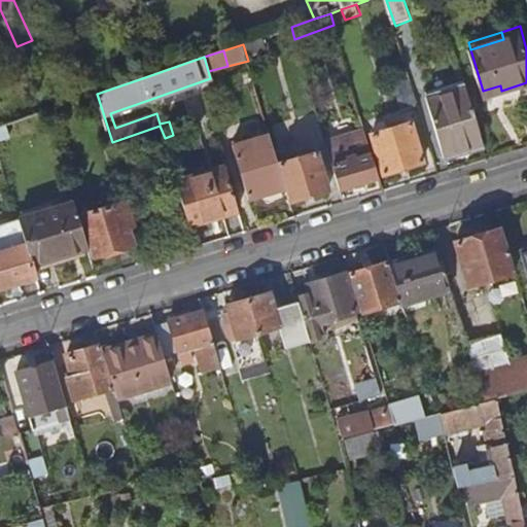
[(396,86),(403,111),(420,105),(413,81),(396,86)]
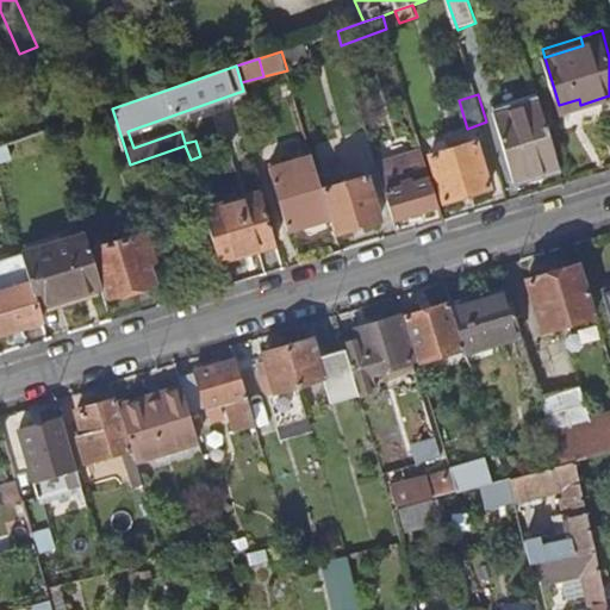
[(497,113),(517,182),(562,169),(541,99),(497,113)]
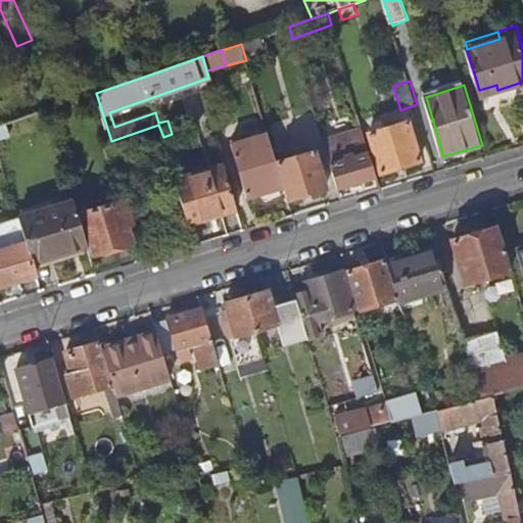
[(479,90),(481,95),(497,90),(496,85),(479,90)]
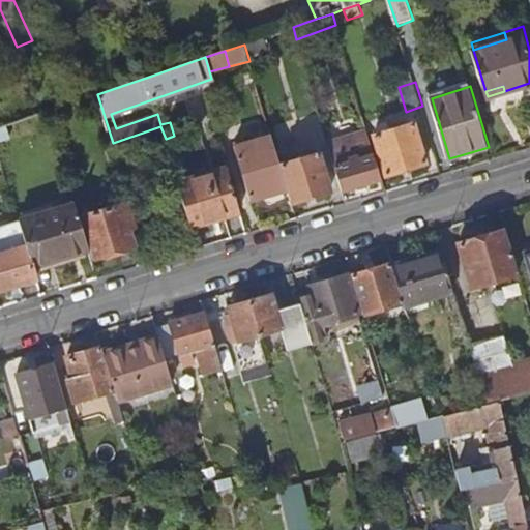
[(417,123),(376,136),(387,175),(430,164),(417,123)]
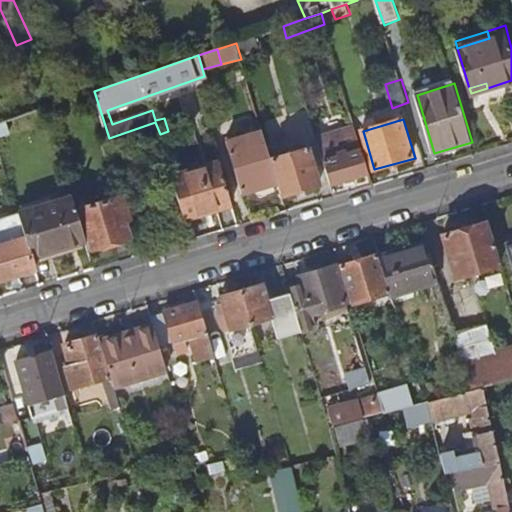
[(318,138),(333,184),(370,171),(356,126),(318,138)]
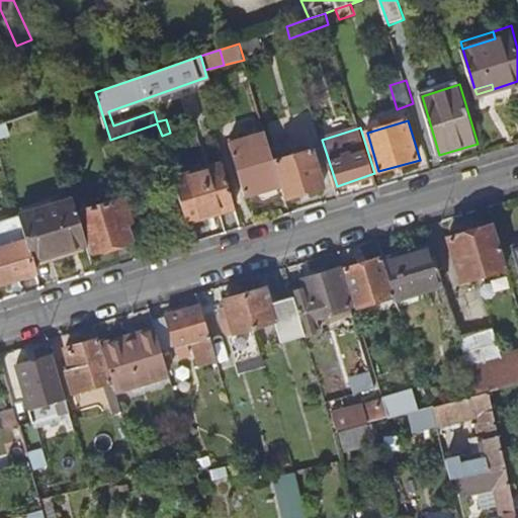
[(231,144),(247,197),(283,187),(275,160),(267,134),(231,144)]
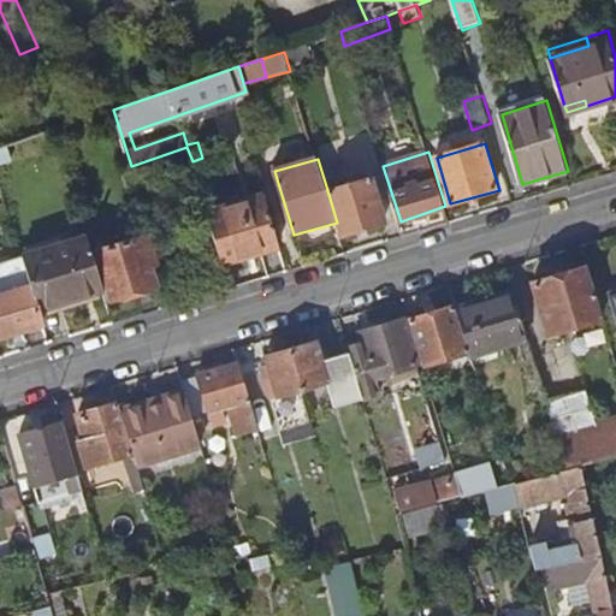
[(327,190),(337,223),(342,235),(388,221),(373,177),(327,190)]
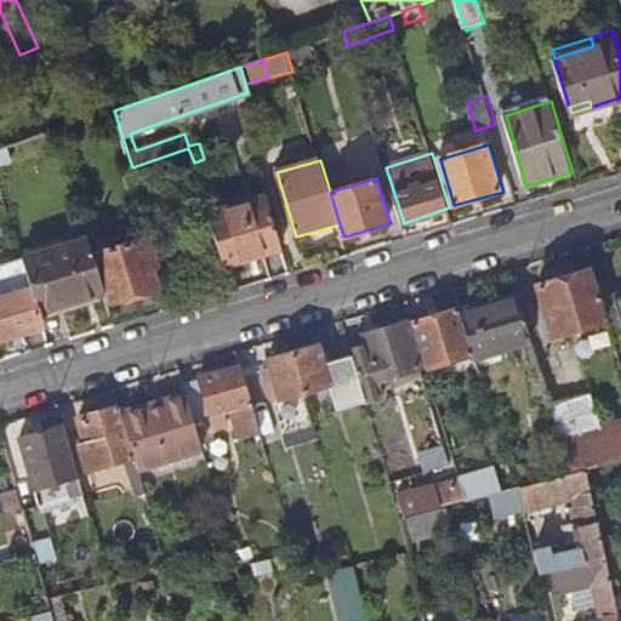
[(210,214),(226,266),(284,249),(268,195),(210,214)]
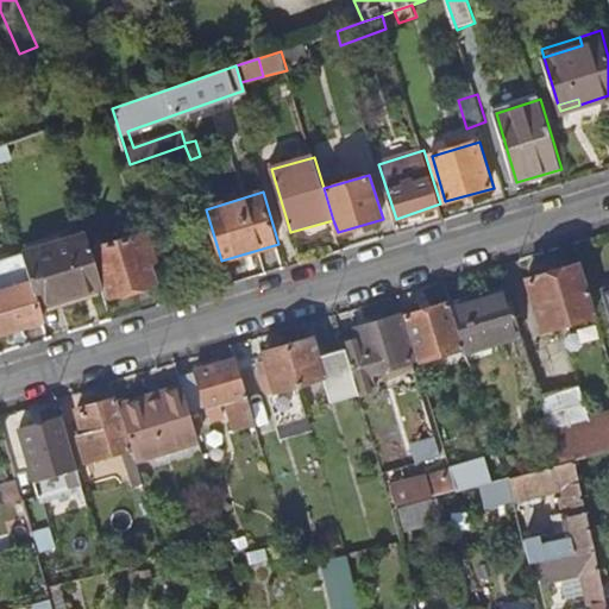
[(24,253),(41,308),(105,288),(88,231),(23,250),(24,253)]
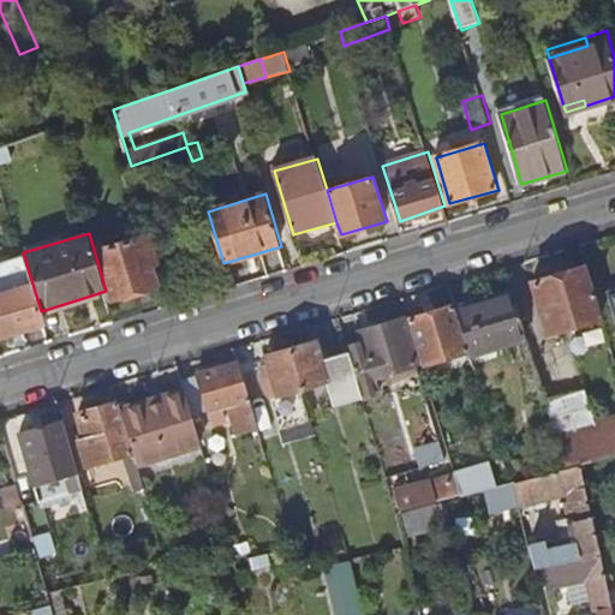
[(96,251),(111,299),(159,286),(154,272),(160,269),(149,236),(96,251)]
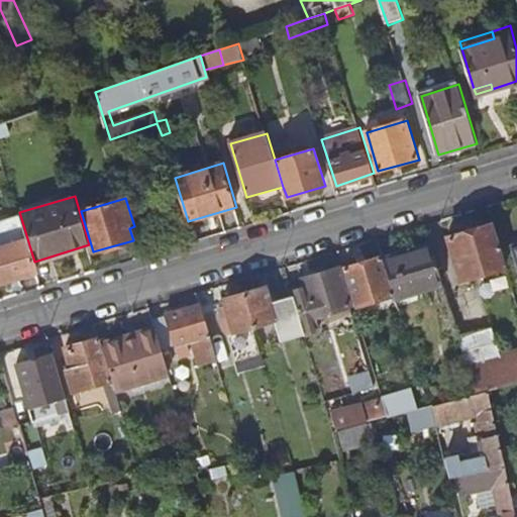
[(0,221),(0,285),(38,274),(34,262),(20,215),(0,221)]
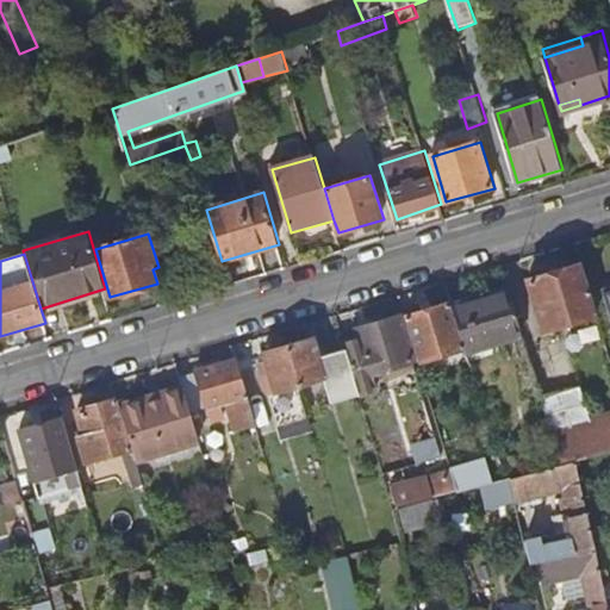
[(530,280),(546,331),(599,315),(583,263),(530,280)]
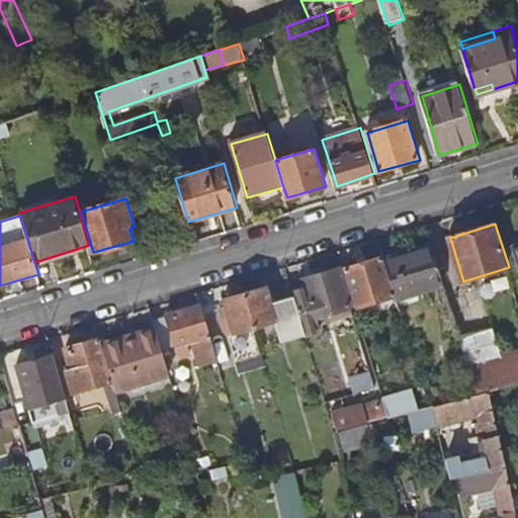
[(383,258),(396,297),(397,298),(444,285),(431,244),(383,258)]
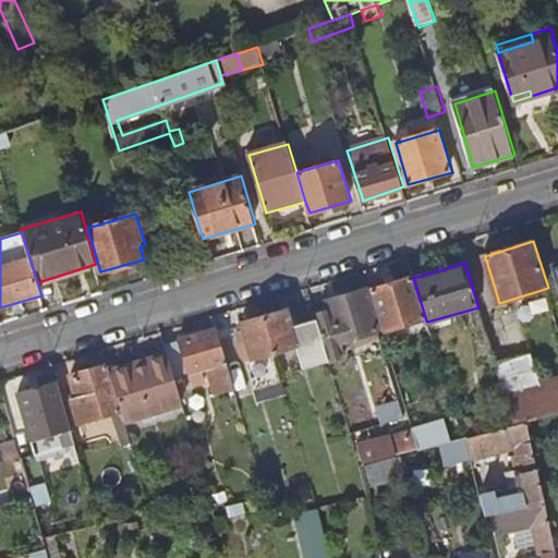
[(372,291),(385,332),(426,320),(413,278),(372,291)]
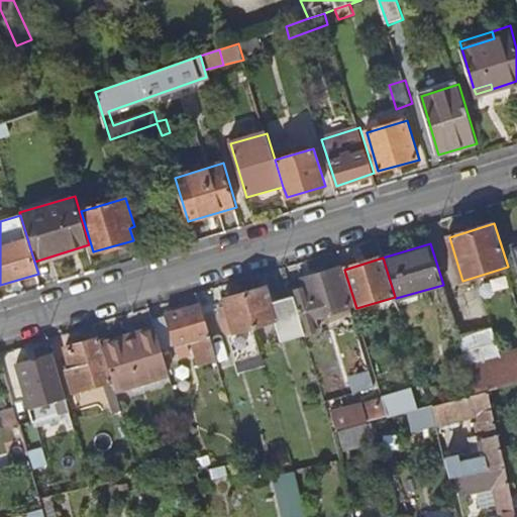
[(294,296),(305,330),(318,327),(316,320),(351,307),(339,269),(305,280),(307,288),(293,291),(294,296)]
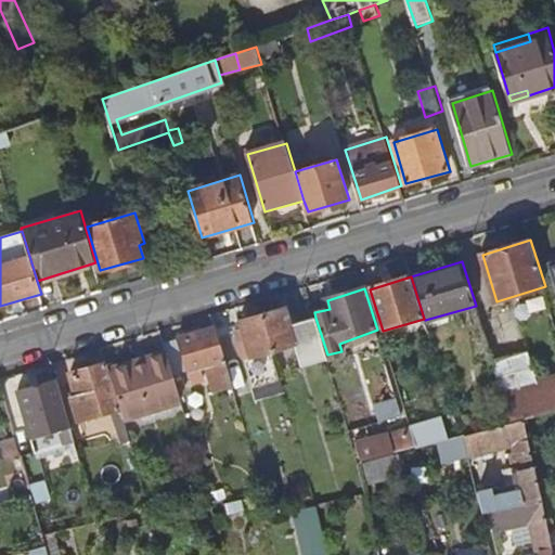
[(263,315),(274,352),(297,346),(302,366),(328,359),(327,355),(315,318),(291,324),(287,309),(263,315)]
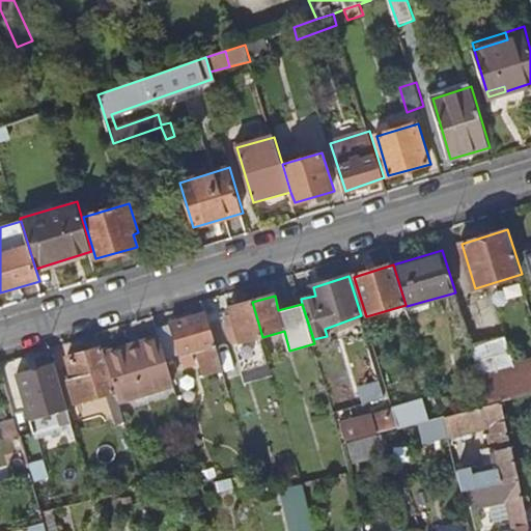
[(262,337),(252,302),(230,308),(232,315),(226,316),(233,344),(262,337)]
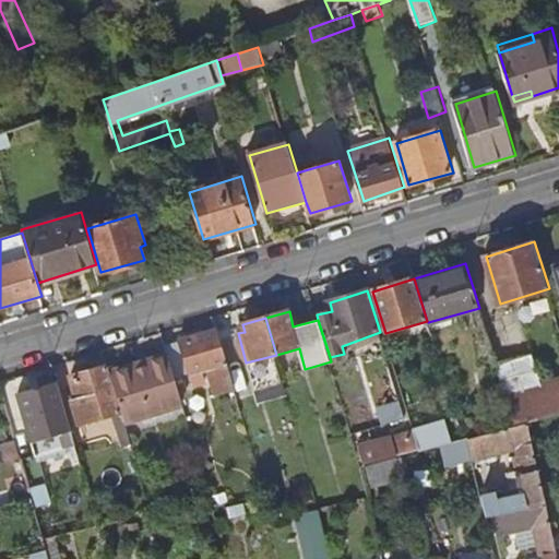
[(165,345),(168,356),(175,378),(189,375),(193,388),(205,384),(202,372),(209,370),(216,397),(236,392),(221,344),(217,331),(165,345)]
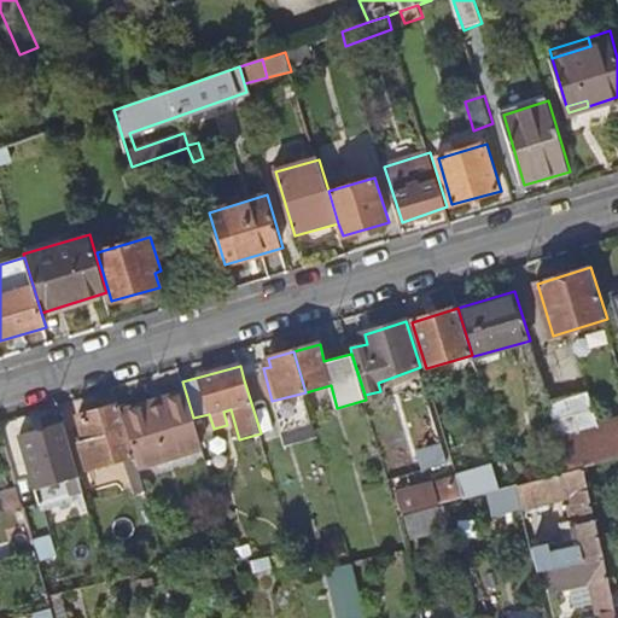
[(420,367),(378,383),(380,391),(424,378),(420,367)]
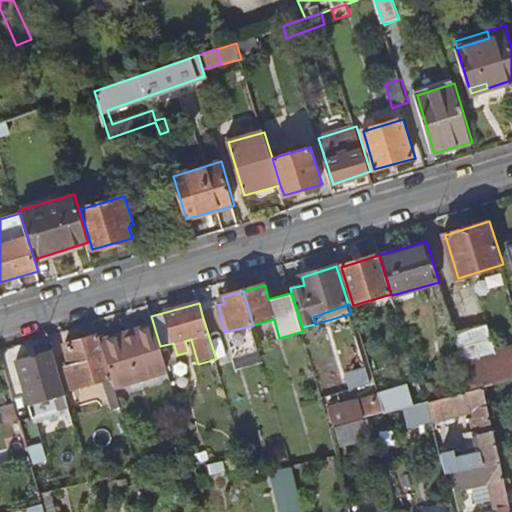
[(102,345),(112,378),(114,386),(114,387),(168,371),(160,346),(154,326),(135,331),(136,335),(102,345)]
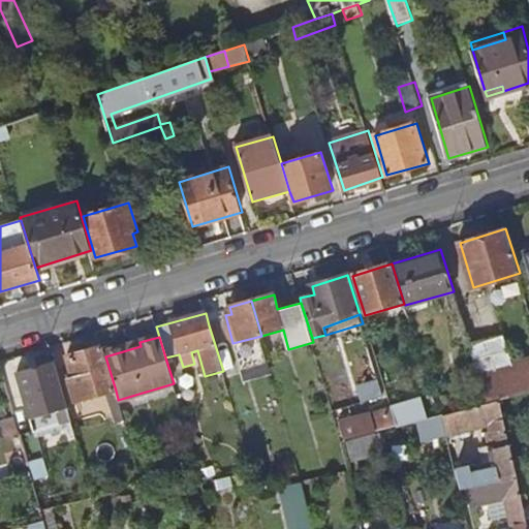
[(470,346),(488,403),(500,400),(528,393),(528,361),(515,365),(505,337),(470,346)]
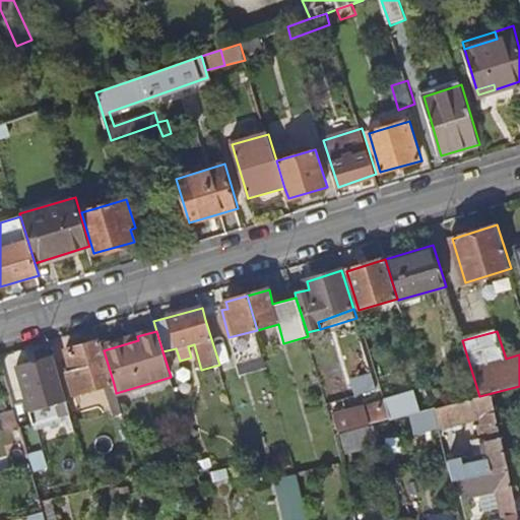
[(137,336),(103,346),(104,350),(138,340),(137,336)]
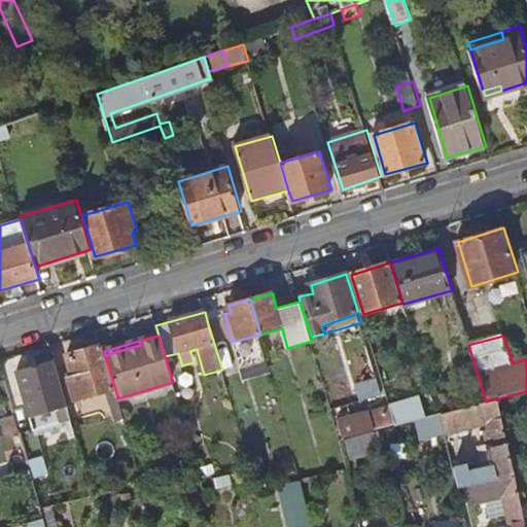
[(67,377),(74,401),(106,392),(115,389),(105,355),(104,351),(102,345),(67,355),(73,376),(67,377)]
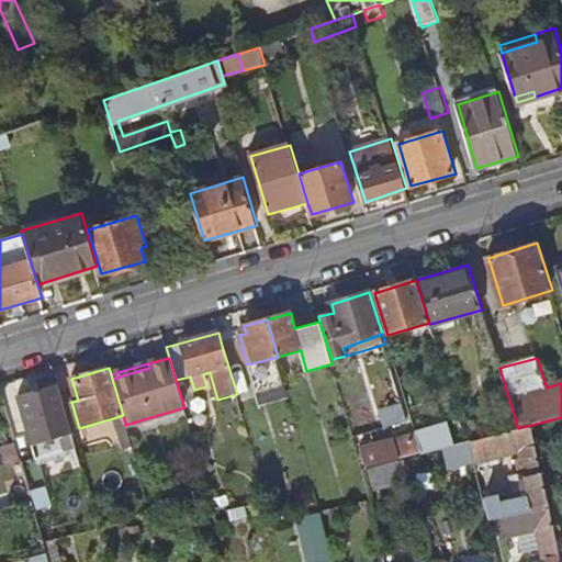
[(283,377),(285,386),(293,384),(291,374),(283,377)]
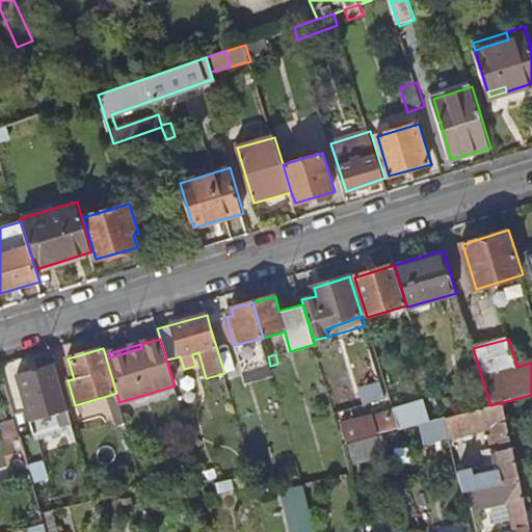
[(261,358),(263,368),(270,366),(268,356),(261,358)]
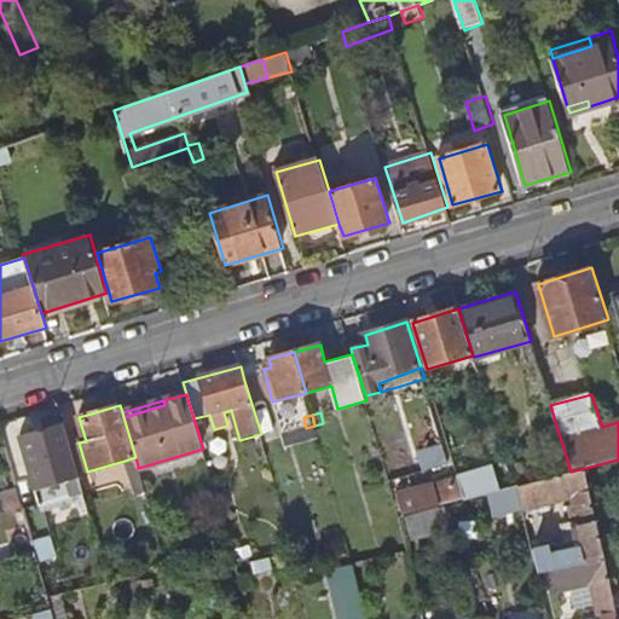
[(19,438),(34,487),(65,480),(73,505),(86,502),(63,424),(19,438)]
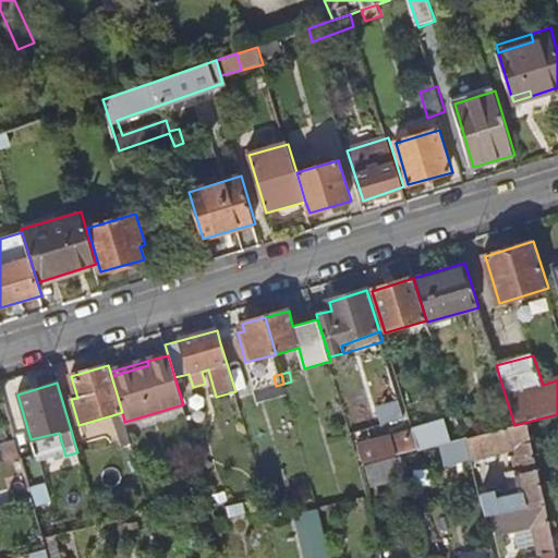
[(378,410),(383,426),(405,419),(401,403),(378,410)]
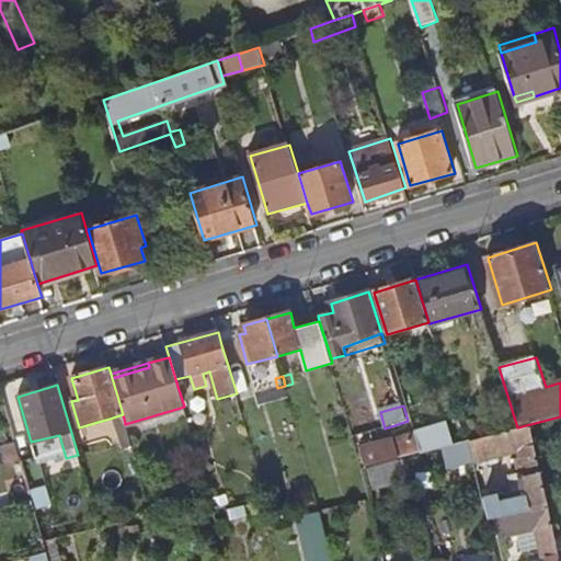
[(113,418),(115,425),(125,423),(123,414),(113,418)]
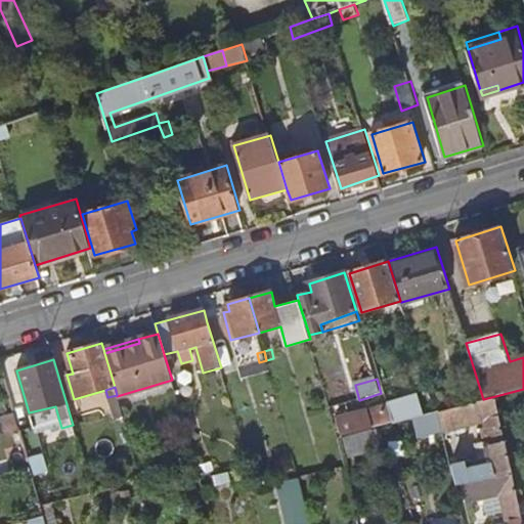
[(429,391),(435,413),(440,411),(433,390),(429,391)]
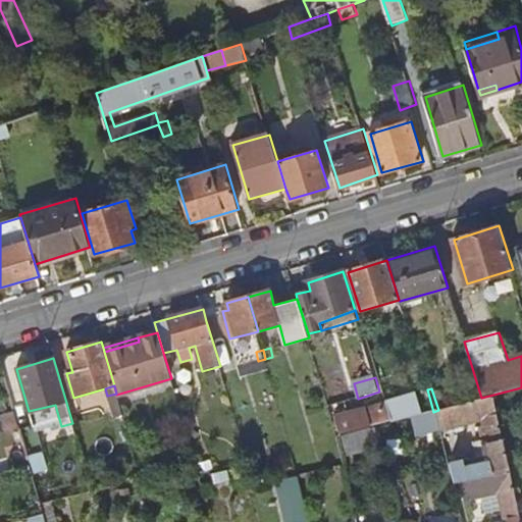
[(386,401),(393,421),(394,422),(433,412),(427,389),(386,401)]
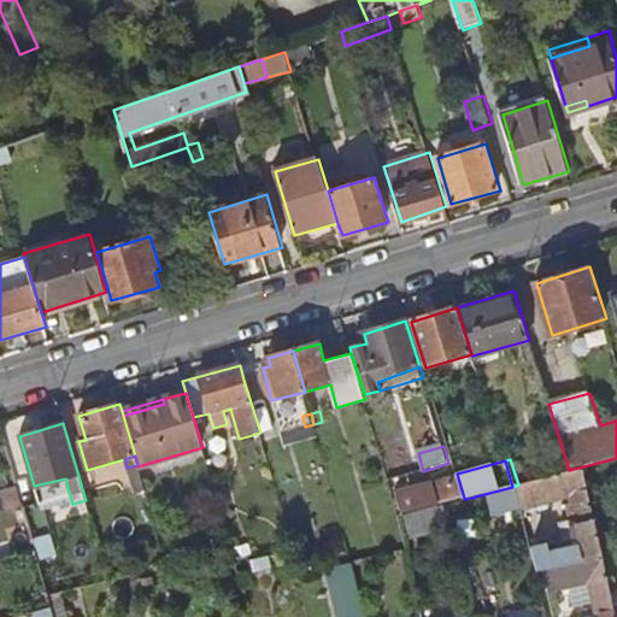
[(127,468),(133,486),(144,483),(137,466),(137,465),(127,468)]
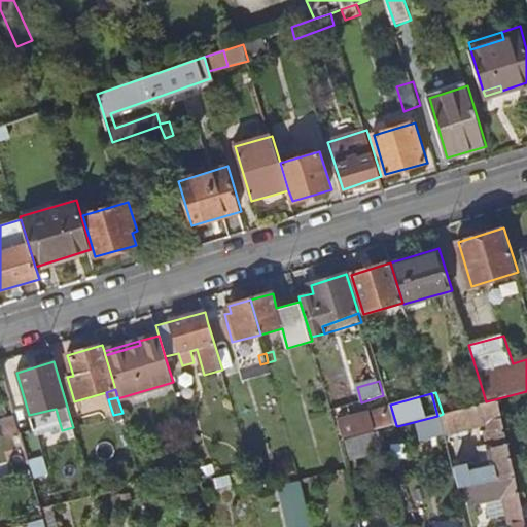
[(487,422),(497,464),(469,471),(468,465),(455,467),(459,486),(463,485),(500,477),(501,480),(517,476),(498,398),(486,401),(443,414),(447,433),(487,422)]
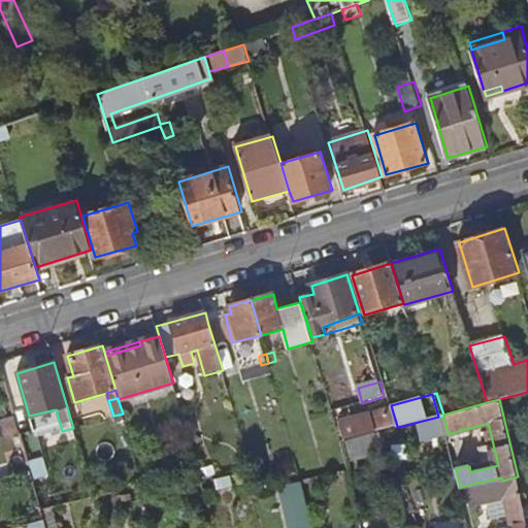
[(113,416),(116,423),(125,420),(123,414),(113,416)]
